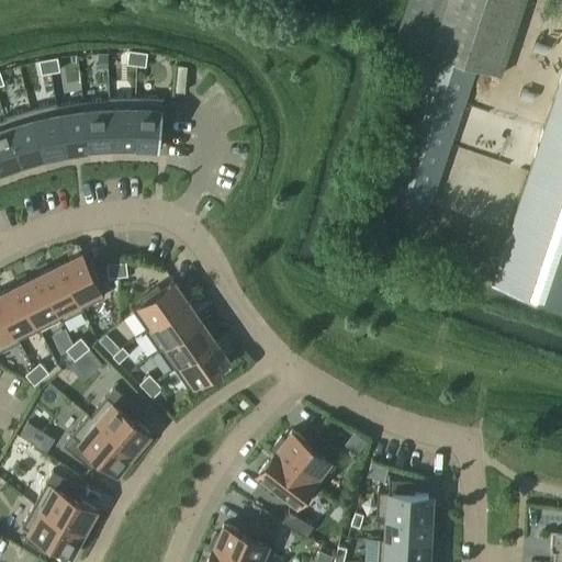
[(526,0),(408,0),(395,40),(433,53),(385,193),(429,208),(476,68),(501,76),(526,0)]
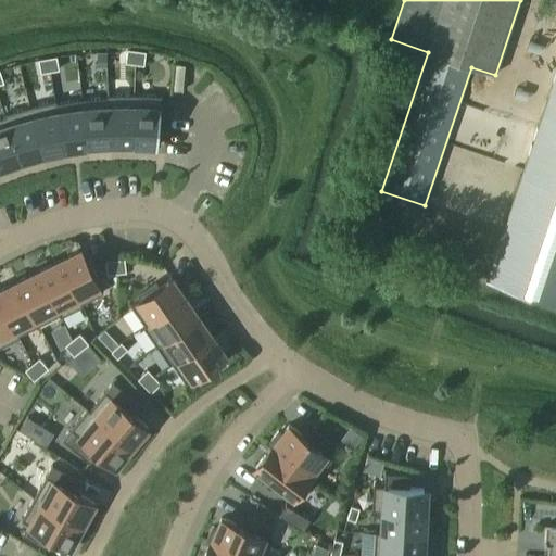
[(136,64),(137,51),(128,50),(126,63),(136,64)]
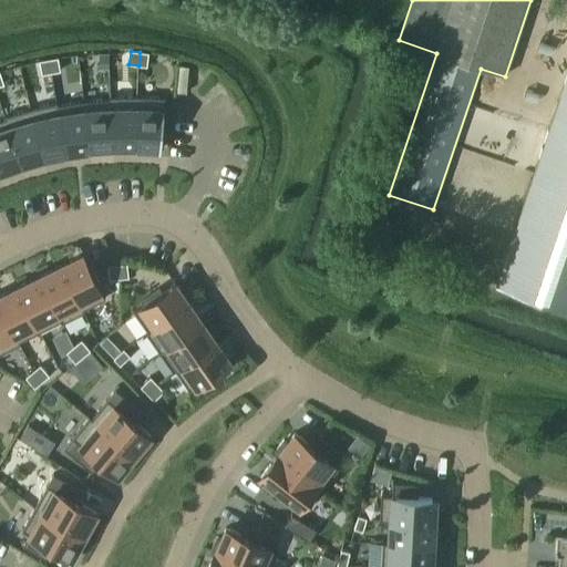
[(147,68),(150,53),(140,52),(138,65),(147,68)]
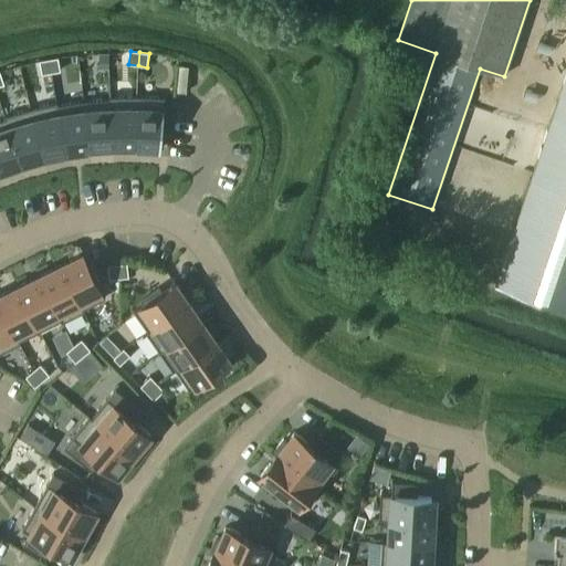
[(100,54),(100,67),(109,69),(109,54),(100,54)]
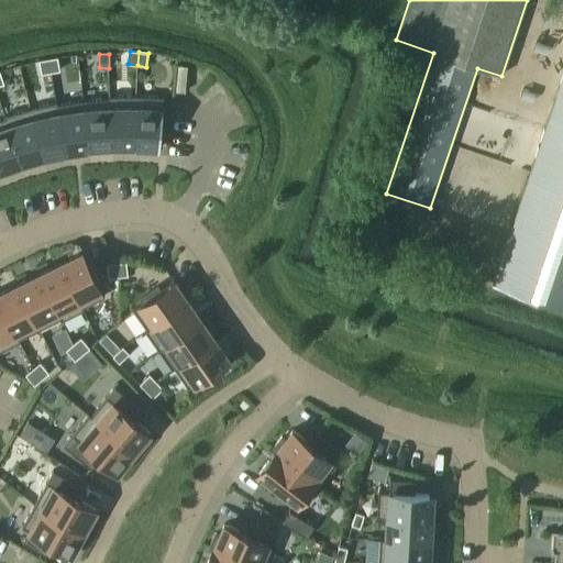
[(61,70),(58,57),(48,59),(52,73),(61,70)]
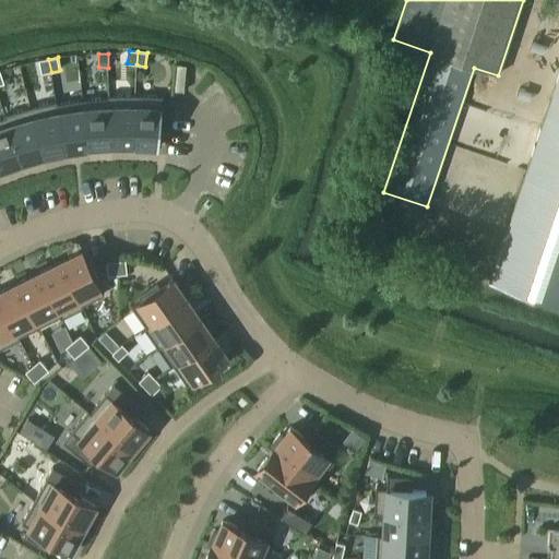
[(51,72),(48,59),(39,60),(42,74),(51,72)]
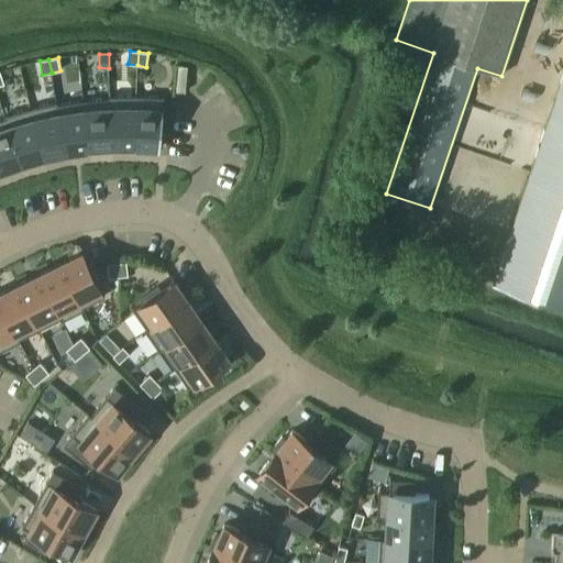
[(188,66),(177,65),(175,91),(186,92),(188,66)]
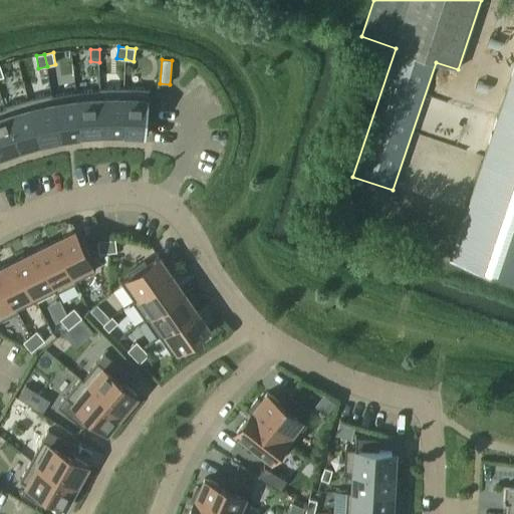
[(513,68),(509,85),(451,256),(513,278),(513,68)]
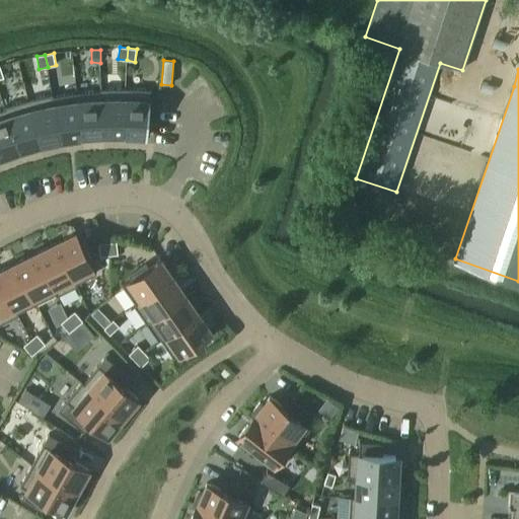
[(103,135),(101,89),(100,89),(100,91),(77,93),(82,137),(103,135)]
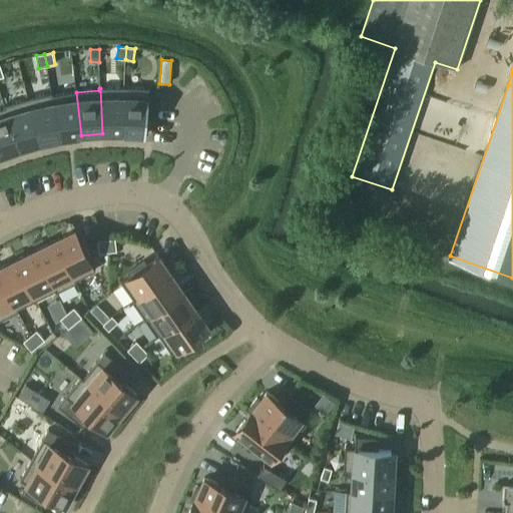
[(123,133),(124,88),(100,88),(102,133),(123,133)]
